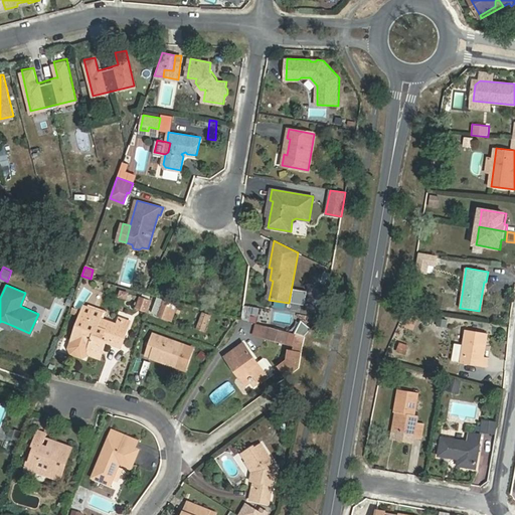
[(118,298),(129,300),(130,292),(120,290),(118,298)]
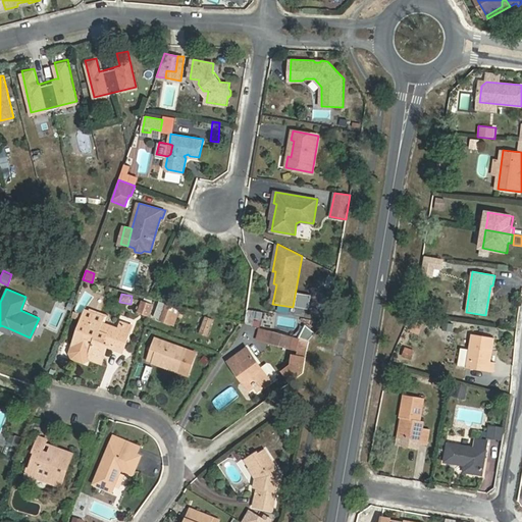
[(149,316),(153,305),(141,301),(137,312),(149,316)]
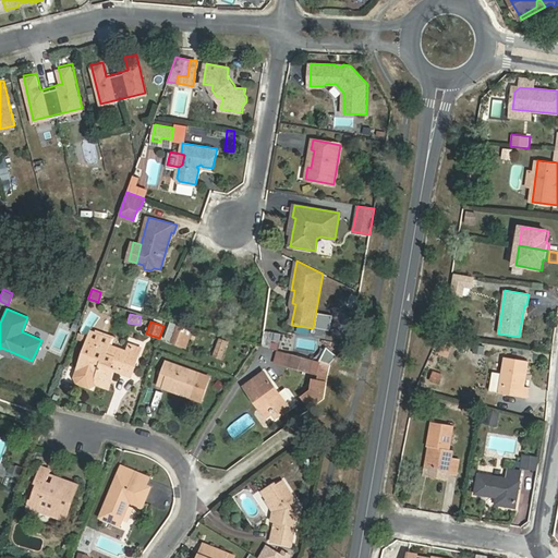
[(177,326),(170,324),(165,339),(172,341),(177,326)]
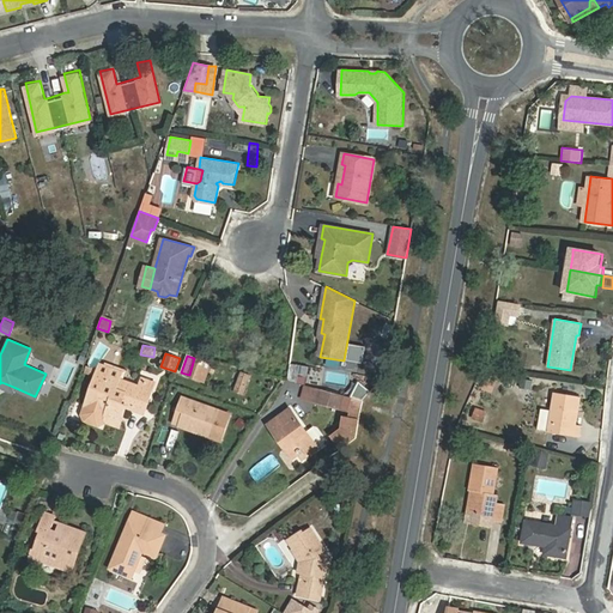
[(194,358),(189,375),(207,381),(212,364),(194,358)]
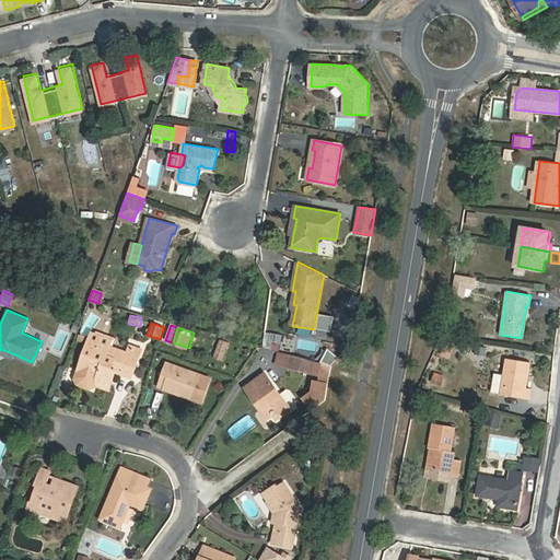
[(470,331),(462,330),(461,338),(469,340),(470,331)]
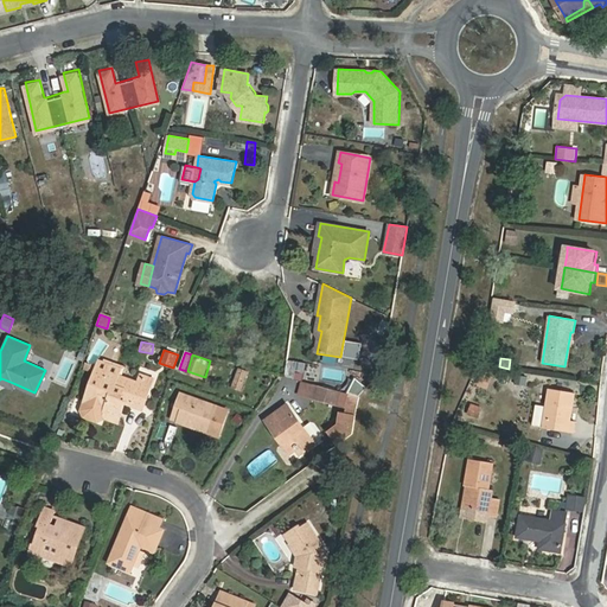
[(97,368),(119,375),(121,369),(100,360),(97,368)]
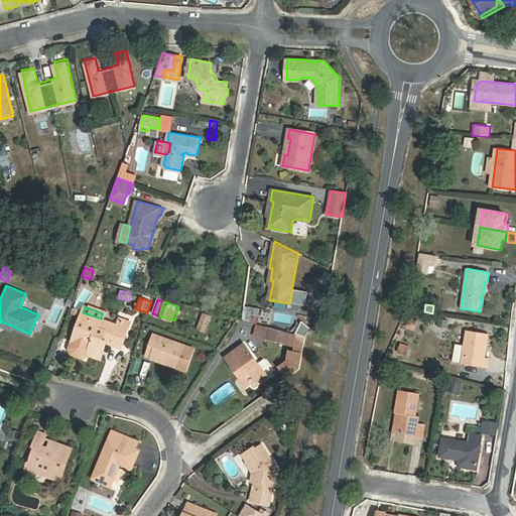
[(118,325),(101,318),(83,312),(69,349),(71,355),(83,359),(89,356),(100,360),(106,343),(121,348),(131,323),(120,318),(118,325)]
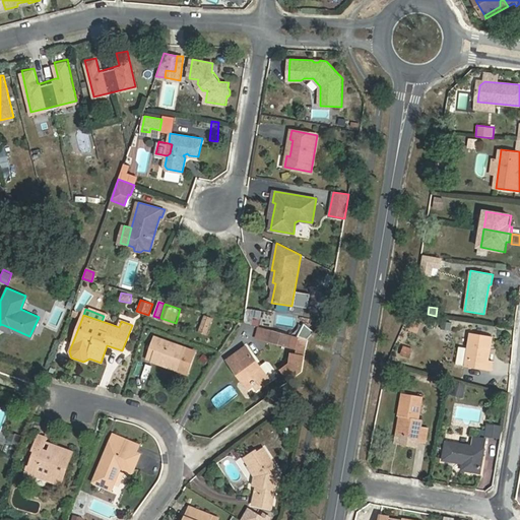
[(214,319),(207,316),(201,332),(208,335),(214,319)]
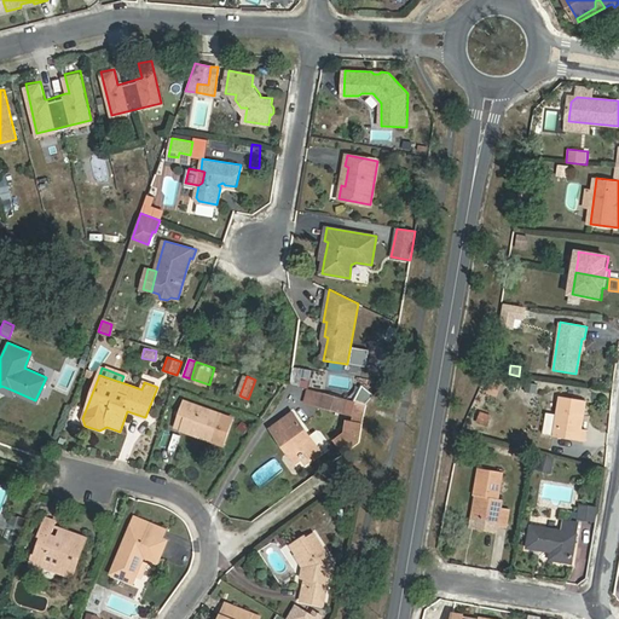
[(537,385),(525,383),(524,391),(536,393),(537,385)]
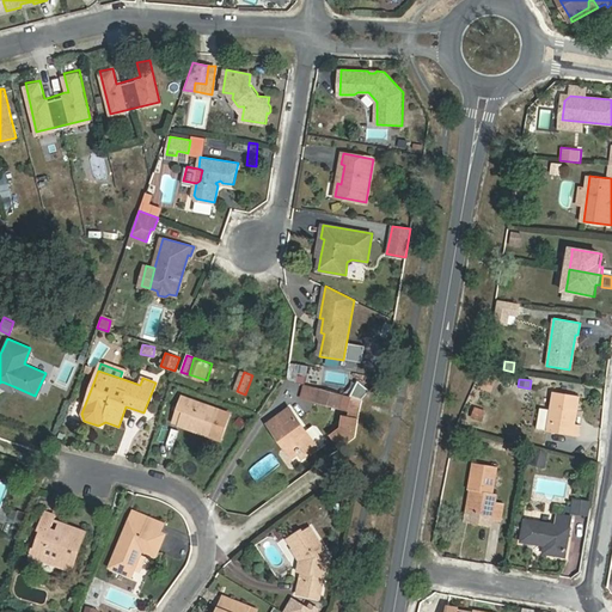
[(360,387),(353,383),(346,396),(353,397),(360,387)]
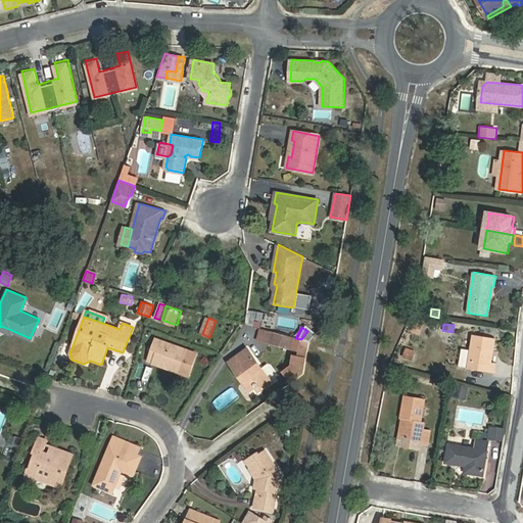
[(293,337),(274,332),(271,344),(290,349),(293,337)]
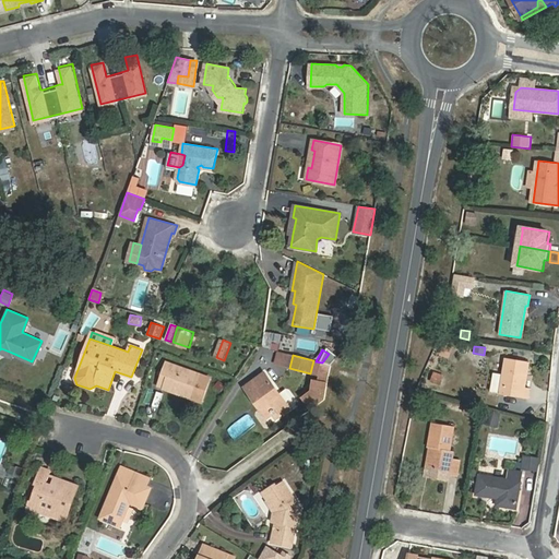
[(528,363),(504,359),(499,394),(527,400),(528,389),(522,388),(524,376),(526,377),(528,363)]
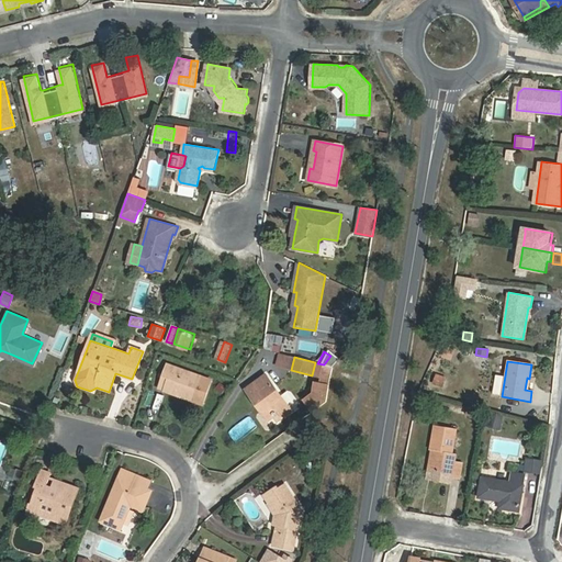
[(168,378),(165,390),(165,391),(191,401),(200,375),(167,363),(164,377),(168,378)]
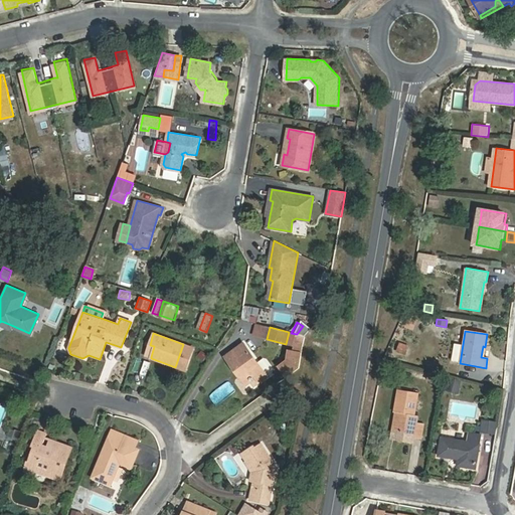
[(406,355),(410,345),(400,342),(396,352),(406,355)]
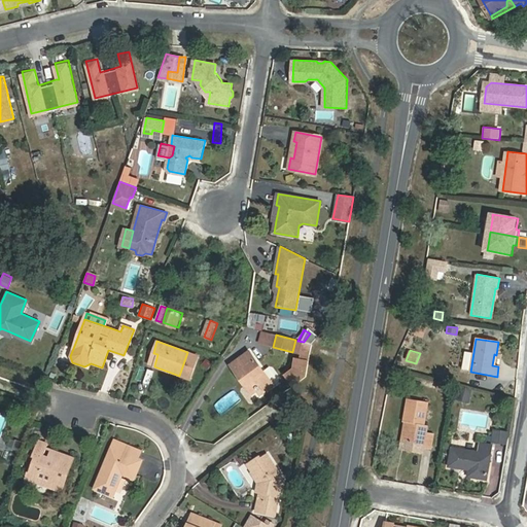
[(256,389),(270,380),(249,351),(231,365),(251,393),(256,389)]
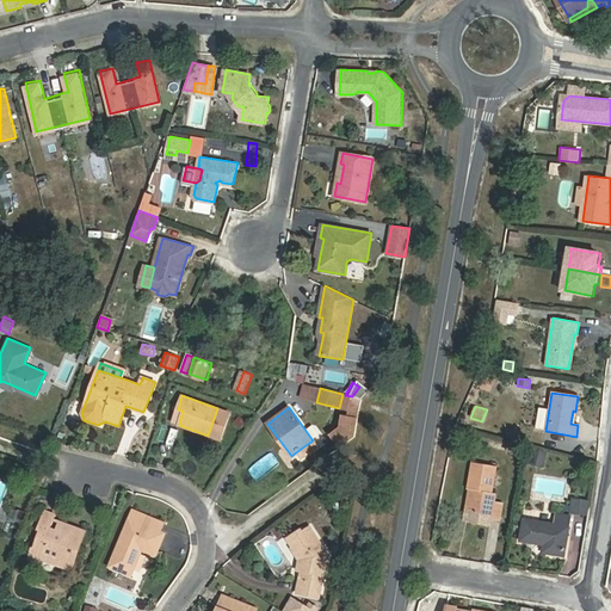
[(173,421),(179,424),(183,411),(178,409),(173,421)]
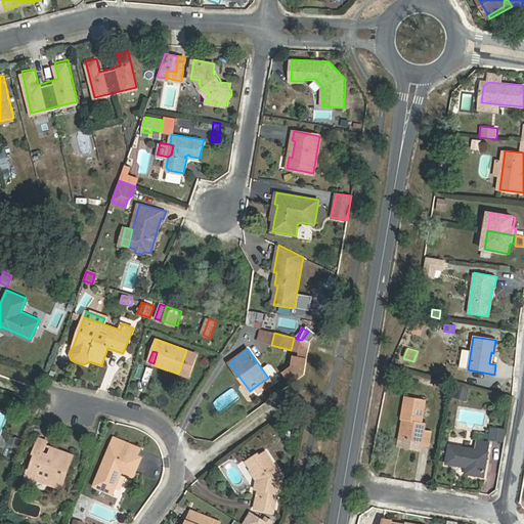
[(307,359),(295,357),(293,367),(285,374),(292,384),(305,375),(307,359)]
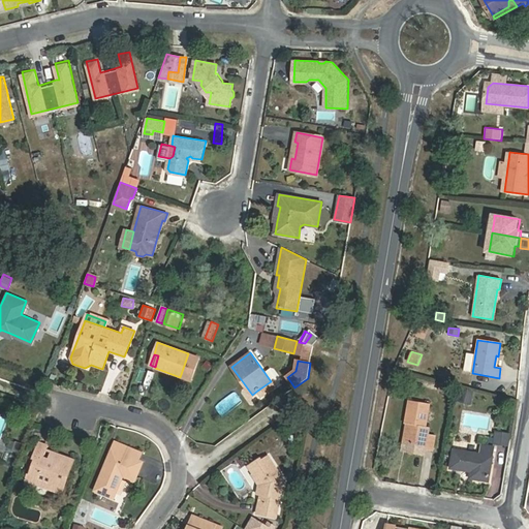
[(275,386),(271,381),(257,391),(261,396),(275,386)]
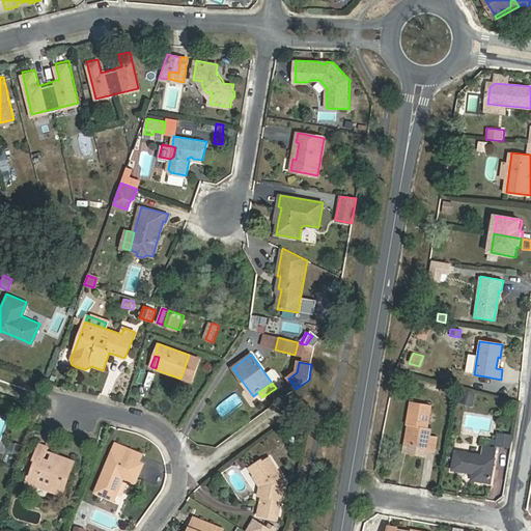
[(441,392),(449,394),(451,385),(443,384),(441,392)]
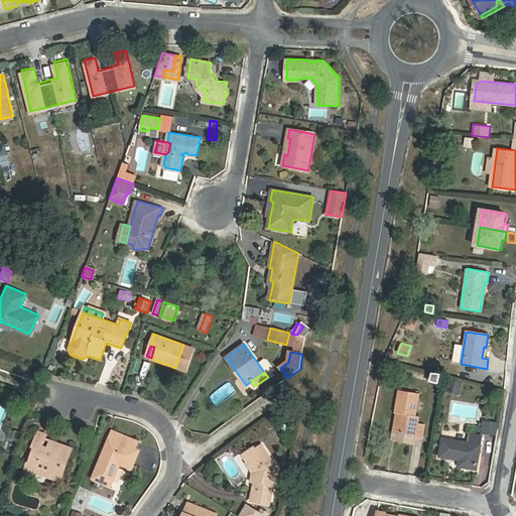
[(461,393),(463,380),(446,377),(444,390),(461,393)]
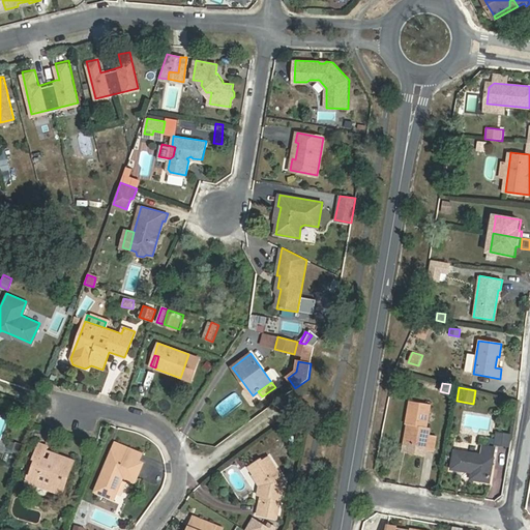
[(413,401),(408,423),(413,424),(409,445),(427,448),(427,451),(435,452),(438,437),(431,435),(432,429),(428,428),(432,404),(413,401)]
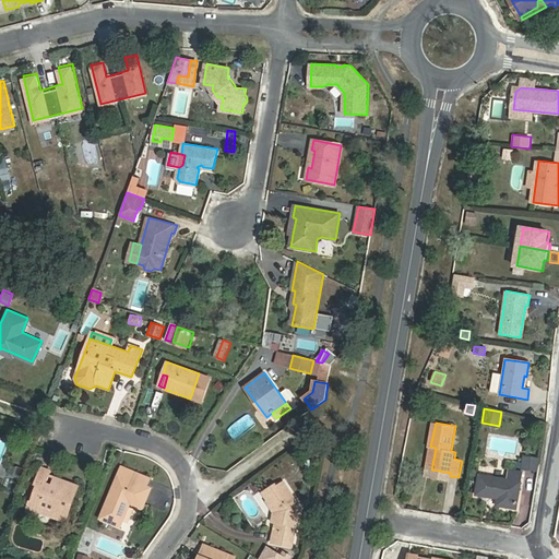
[(524,455),(522,470),(537,472),(539,458),(524,455)]
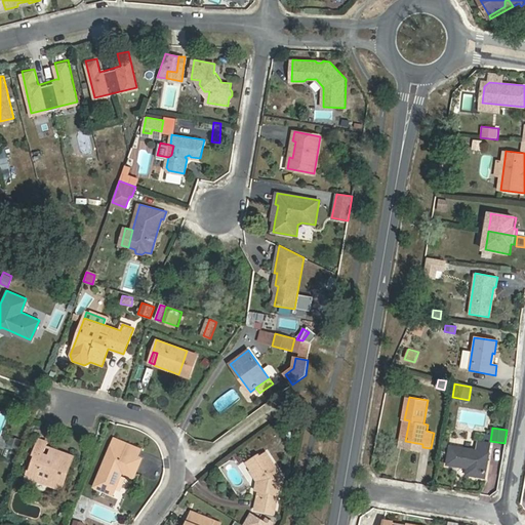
[(49,480),(48,485),(62,489),(73,456),(51,448),(48,456),(43,453),(47,442),(39,439),(33,454),(35,455),(30,471),(36,473),(35,476),(49,480)]
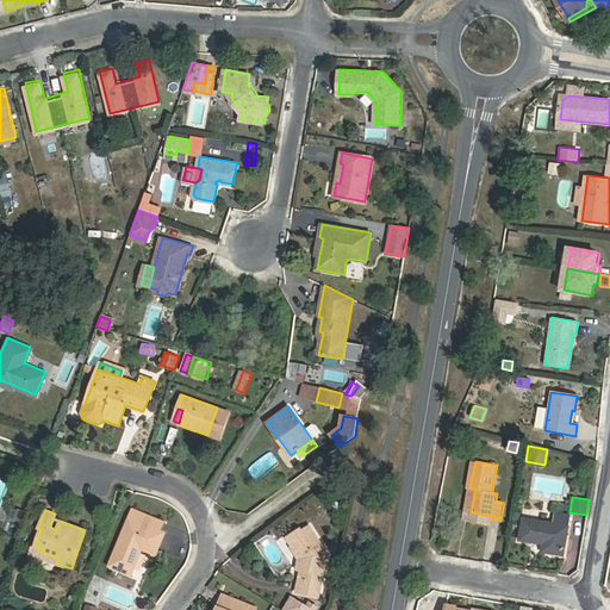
[(110,566),(131,574),(142,548),(150,552),(160,529),(162,522),(132,510),(129,517),(134,520),(124,542),(120,540),(110,566)]
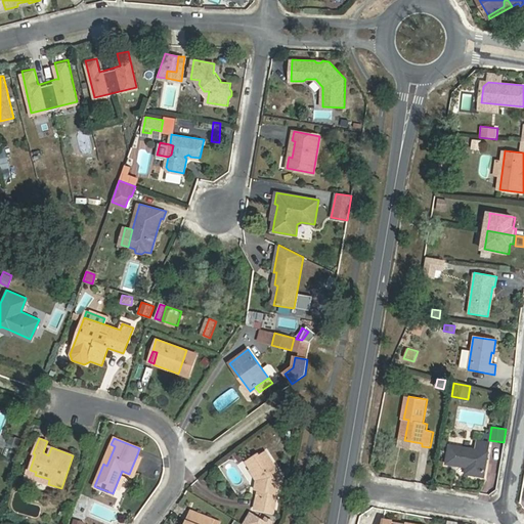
[(115,446),(111,444),(103,464),(106,466),(115,446)]
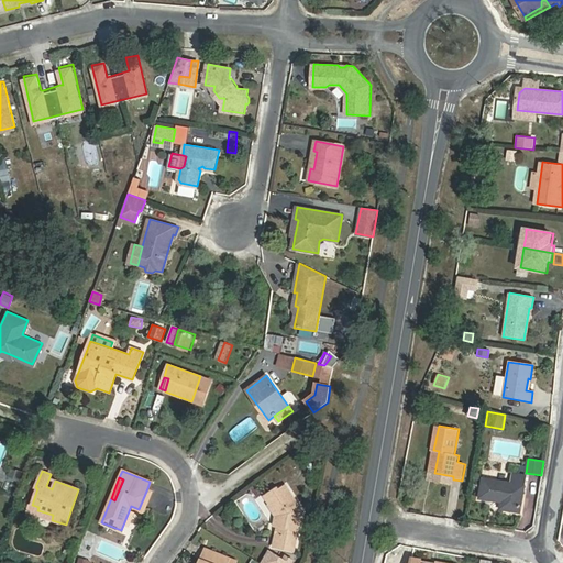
[(526,486),(484,477),(481,499),(503,504),(500,510),(520,514),(526,486)]
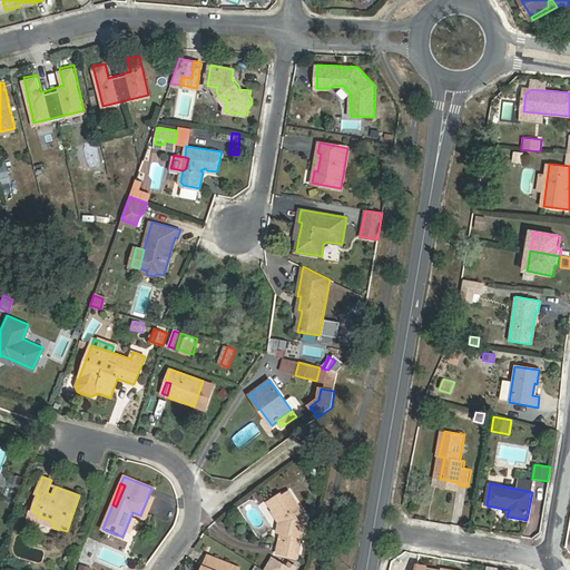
[(304,517),(287,491),(281,497),(279,493),(267,502),(273,510),(272,511),(278,521),(276,531),(281,532),(283,532),(278,553),(296,557),(304,517)]
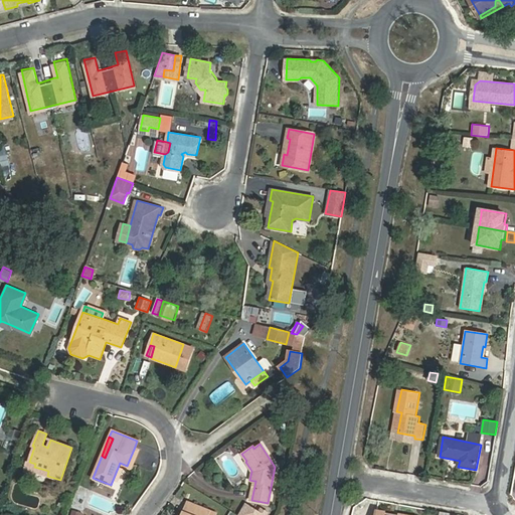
[(135,447),(127,466),(131,468),(139,449),(135,447)]
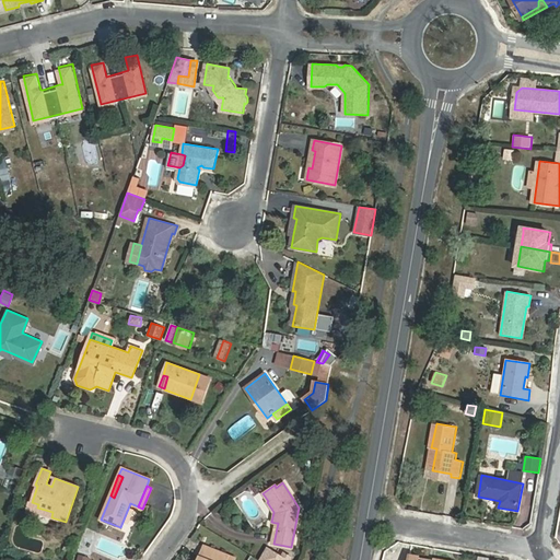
[(26,509),(51,517),(53,512),(37,508),(38,504),(32,502),(30,502),(26,509)]
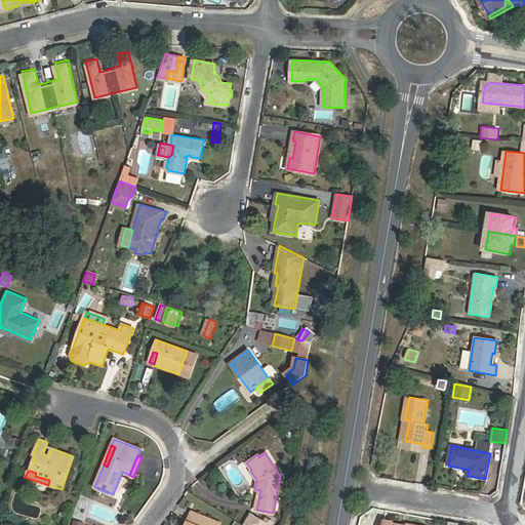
[(192,512),(186,524),(218,524),(219,524),(192,512)]
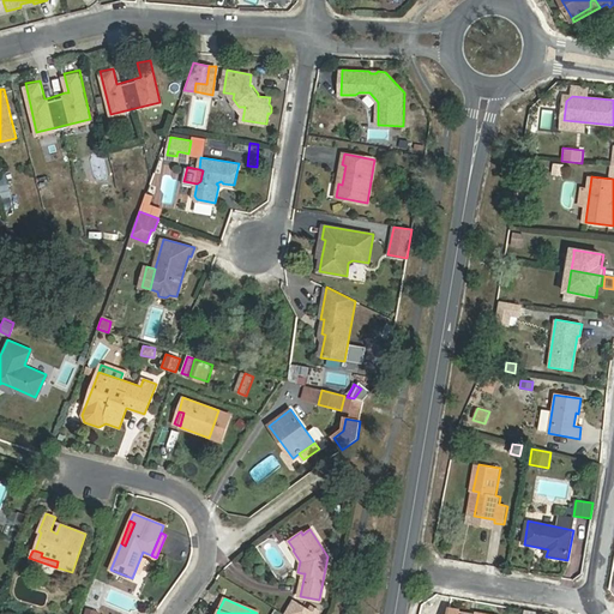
[(309,612),(294,602),(286,613),(317,613),(318,612),(312,608),(309,612)]
